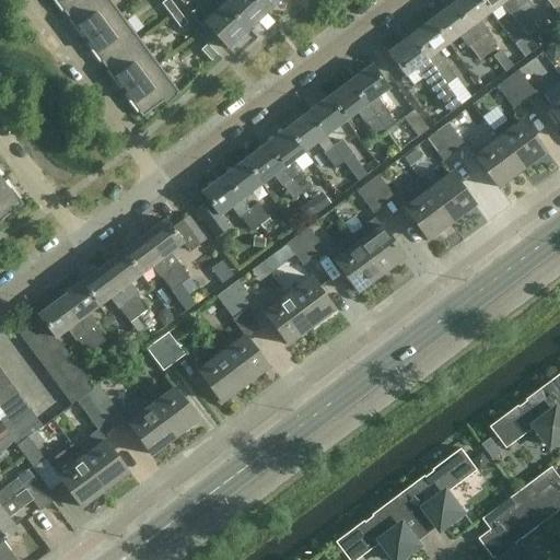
[(54,0),(67,15),(88,0),(54,0)]
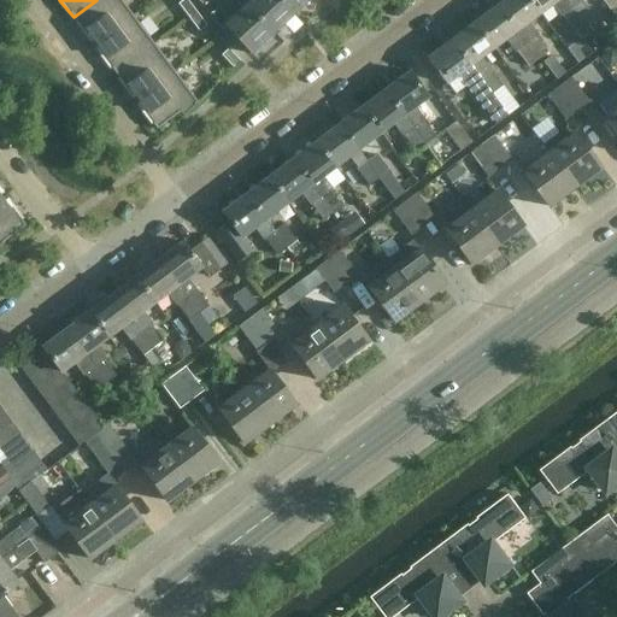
[(94,46),(133,16),(121,0),(97,0),(74,17),(94,46)]
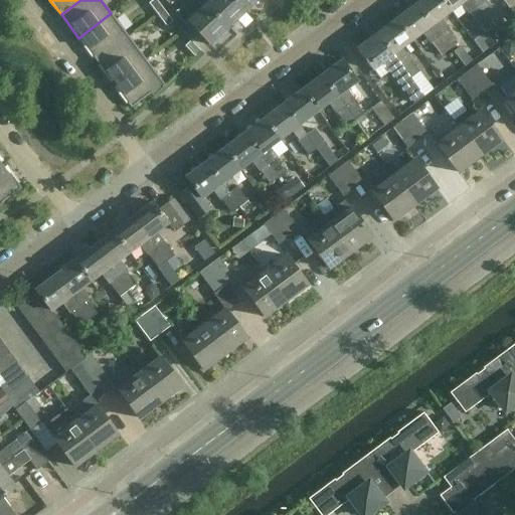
[(152,0),(147,4),(156,15),(164,10),(155,0),(152,0)]
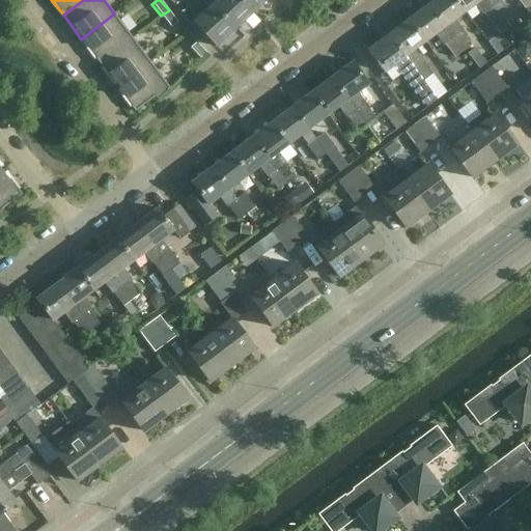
[(212,3),(235,29),(254,11),(242,0),(215,0),(216,0),(215,0),(200,0),(207,7),(212,3)]
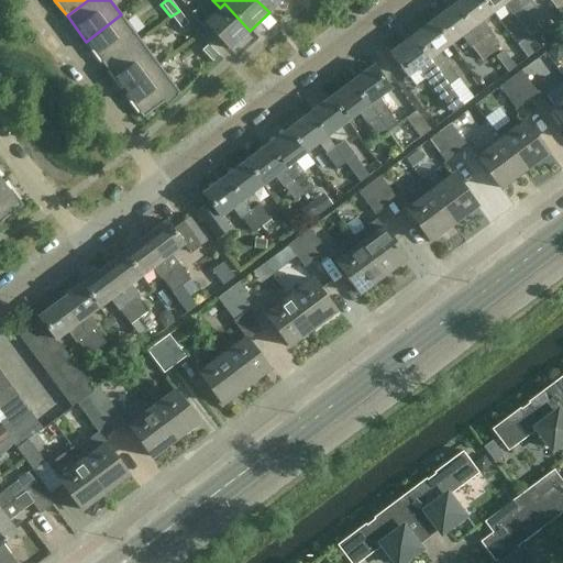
[(256,0),(269,12),(282,0),(256,0)]
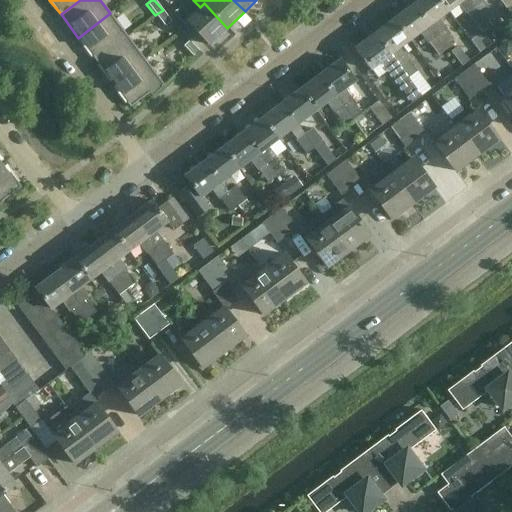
[(448,11),(440,0),(417,0),(413,3),(446,48),(454,42),(437,20),(448,11)]
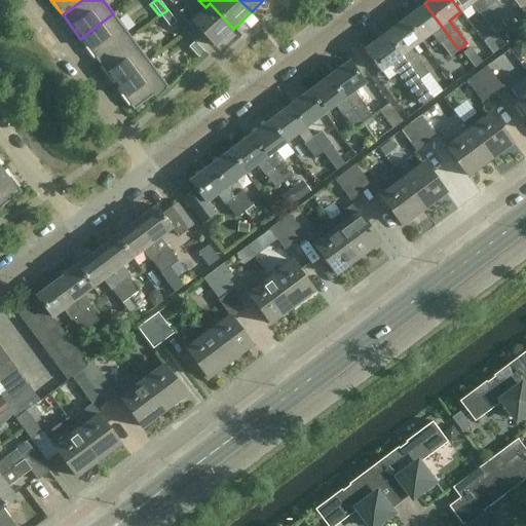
[(483,0),(452,0),(460,11),(472,3),(479,13),(495,34),(502,29),(497,22),(498,20),(483,0)]
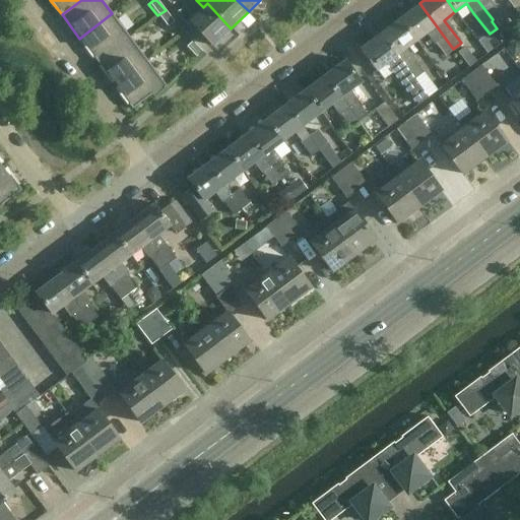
[(477,0),(493,19),(501,13),(491,0),(490,0),(477,0)]
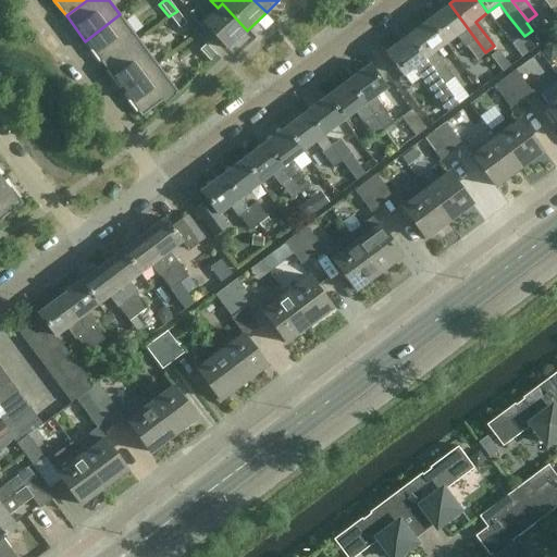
[(556,0),(543,0),(552,10),(556,5),(556,0)]
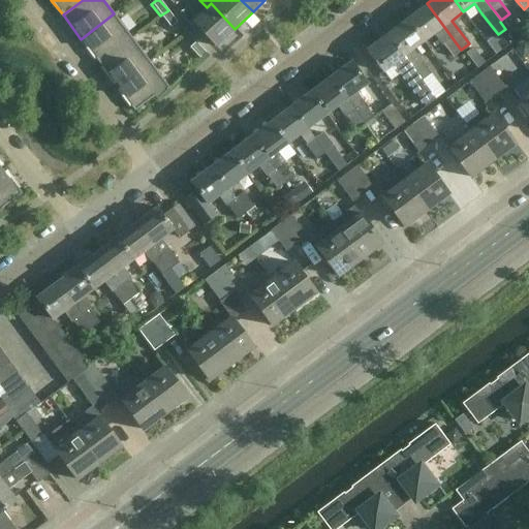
[(215,47),(235,29),(211,3),(207,7),(196,17),(187,6),(179,13),(190,25),(193,23),(215,47)]
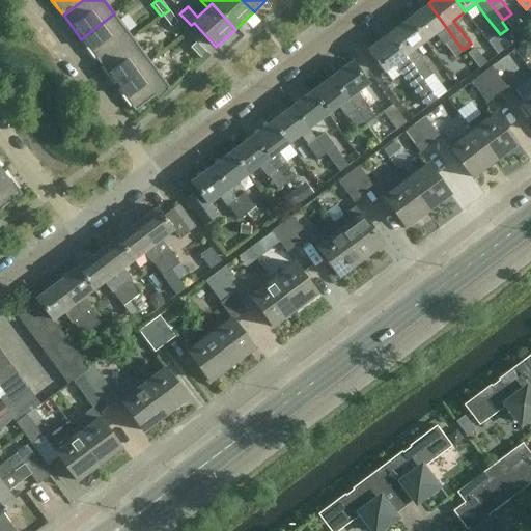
[(428,3),(409,19),(425,42),(436,33),(454,57),(463,50),(428,3)]
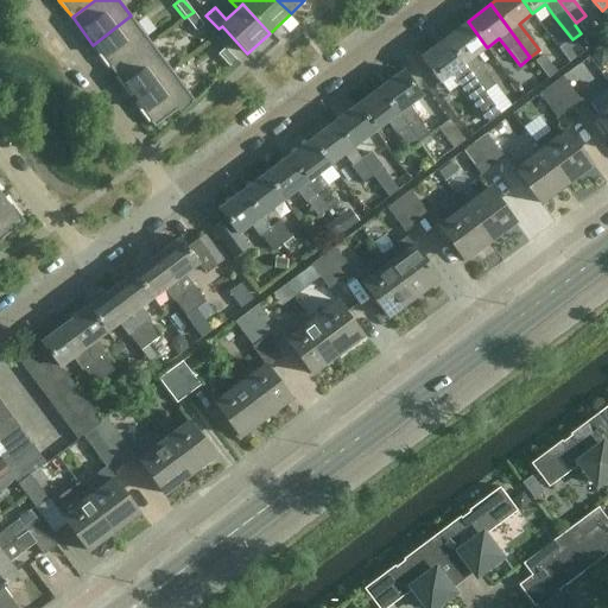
[(194,12),(184,18),(195,32),(204,25),(194,12)]
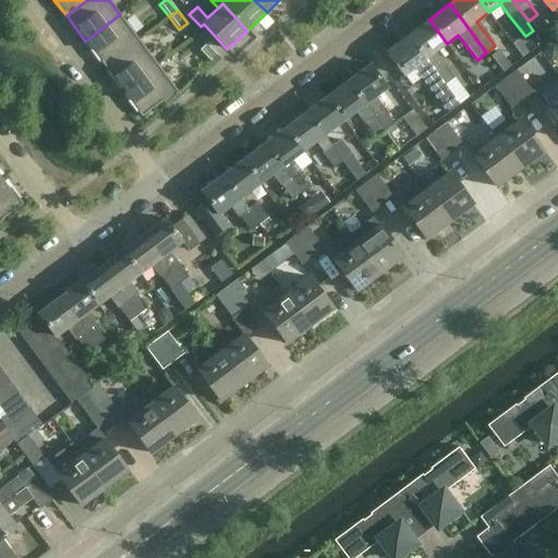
[(104,67),(138,40),(120,14),(85,41),(104,67)]
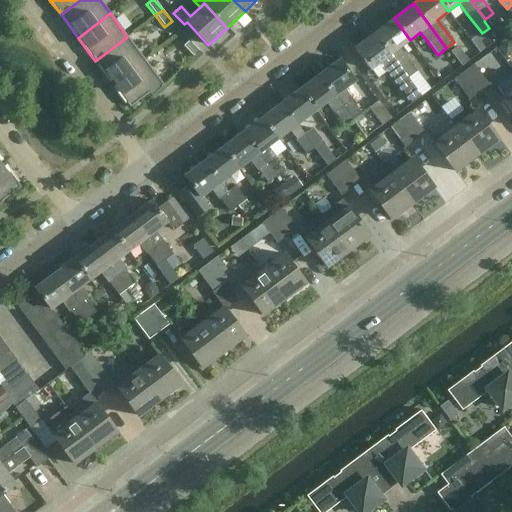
[(410,40),(394,18),(375,32),(408,77),(416,71),(399,48),(410,40)]
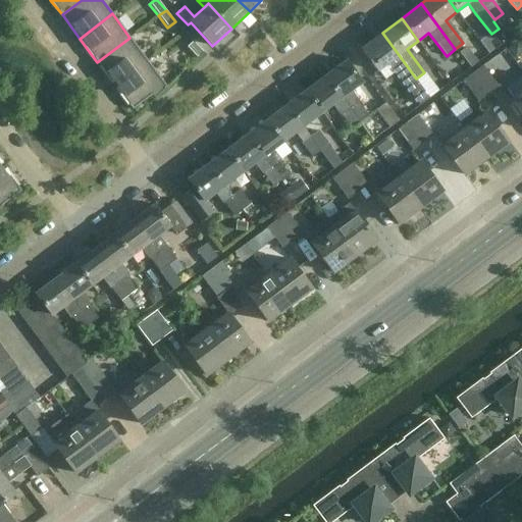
[(378,70),(390,61),(398,71),(421,103),(429,97),(426,93),(419,83),(419,84),(416,79),(382,33),(361,49),(378,70)]
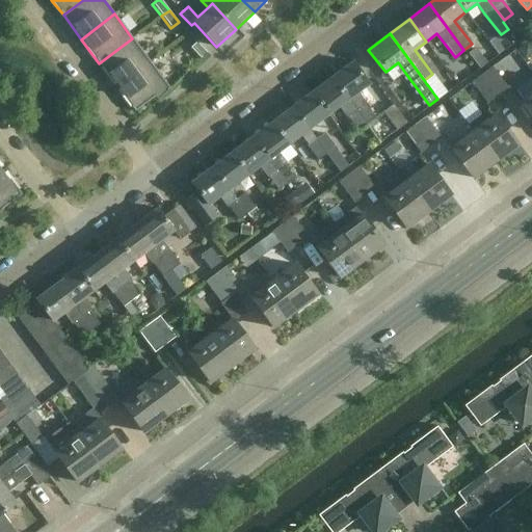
[(116,87),(151,62),(132,38),(99,63),(116,87)]
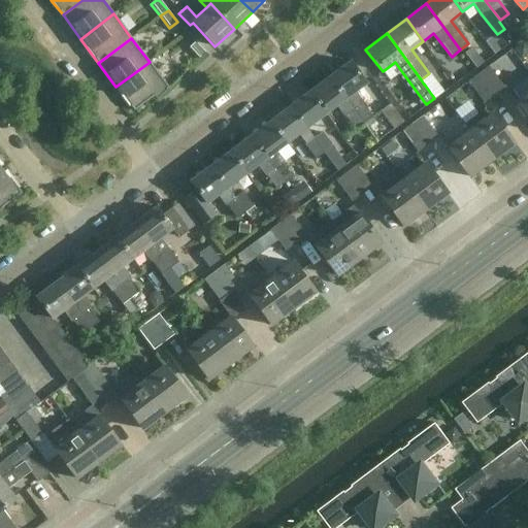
[(205,53),(195,42),(190,47),(199,59),(200,59),(206,54),(205,53)]
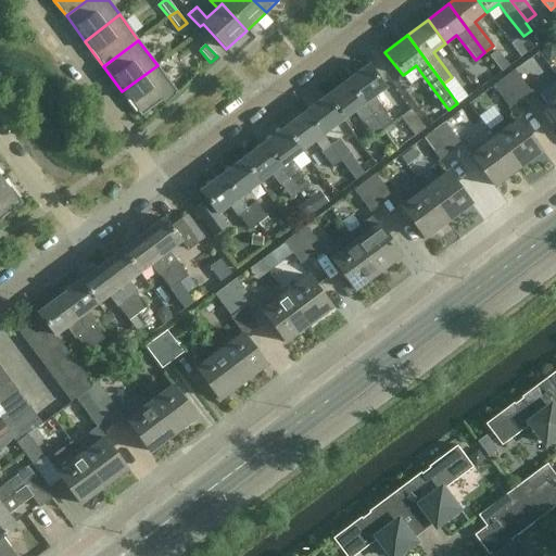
[(346,80),(383,129),(392,123),(381,108),(374,98),(386,88),(368,64),(346,80)]
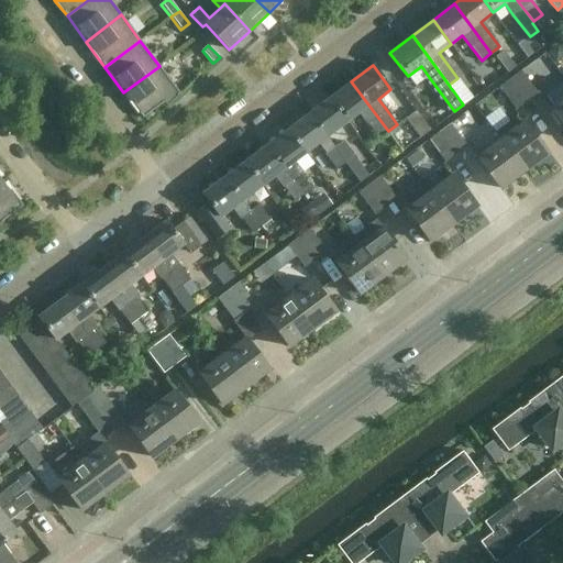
[(159,66),(123,92),(143,118),(164,102),(167,106),(180,94),(159,66)]
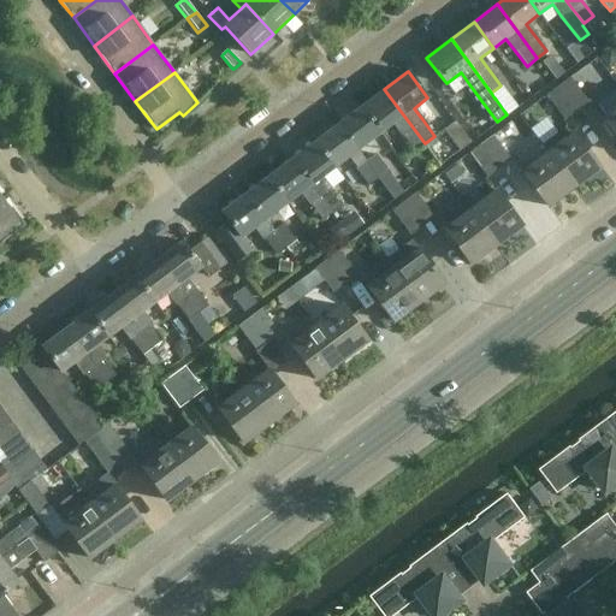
[(570,77),(558,87),(576,111),(588,101),(570,77)]
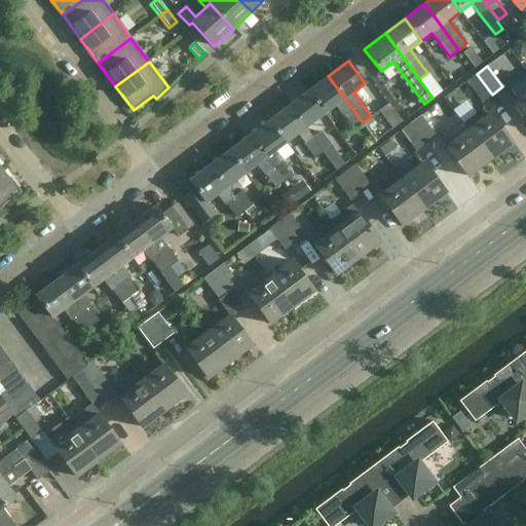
[(435,74),(422,83),(429,94),(443,84),(435,74)]
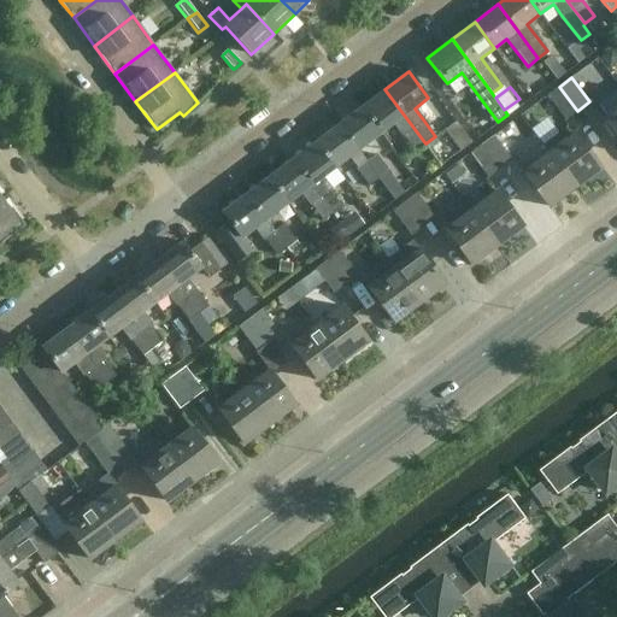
[(577,111),(559,87),(547,97),(565,121),(577,111)]
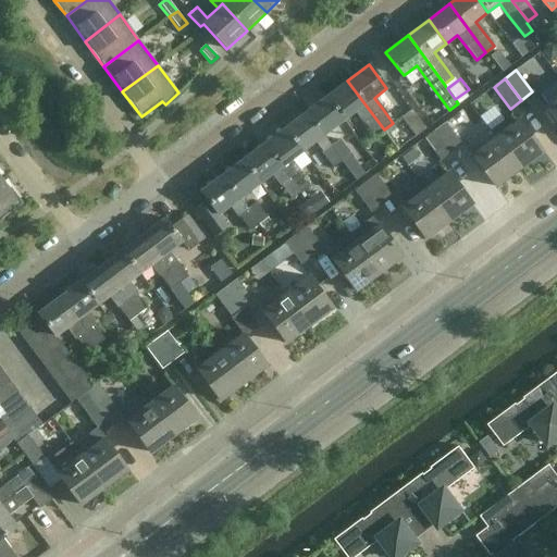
[(347,81),(326,96),(344,120),(356,111),(375,136),(384,130),(347,81)]
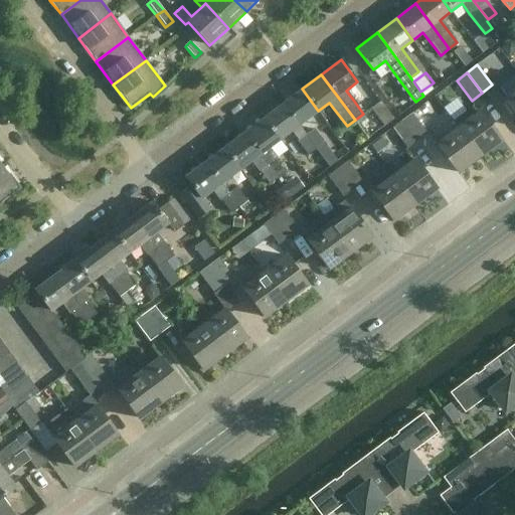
[(299,126),(300,125),(318,111),(302,89),(283,103),(299,126)]
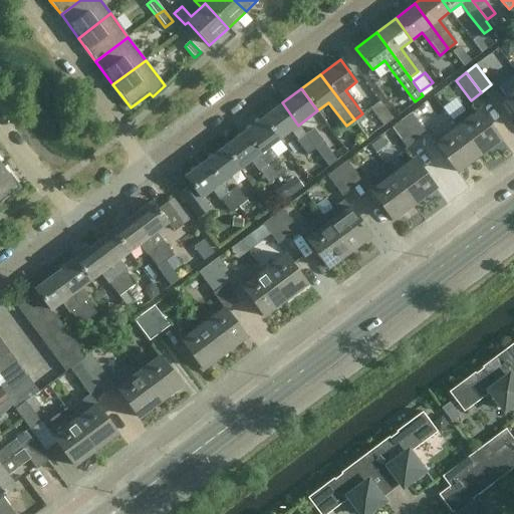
[(513,114),(513,90),(502,99),(513,114)]
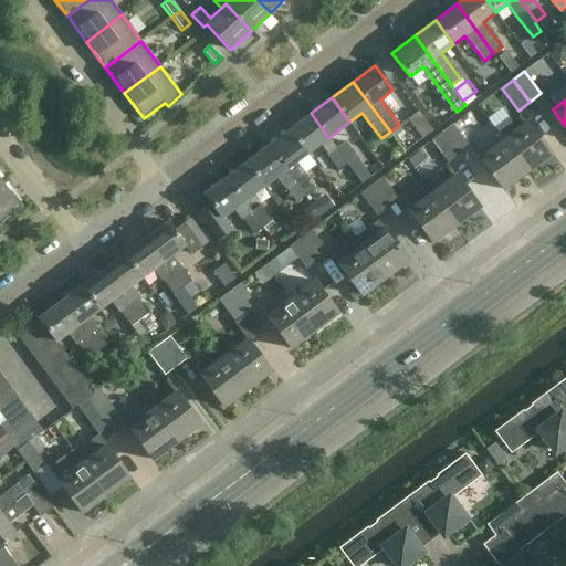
[(418,111),(407,118),(421,138),(432,130),(418,111)]
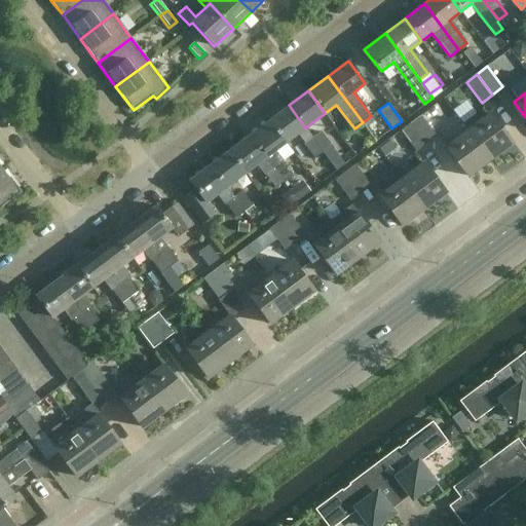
[(289,105),(269,120),(286,143),(299,134),(306,143),(304,144),(314,158),(323,152),(312,138),(313,138),(306,127),(305,128),(289,105)]
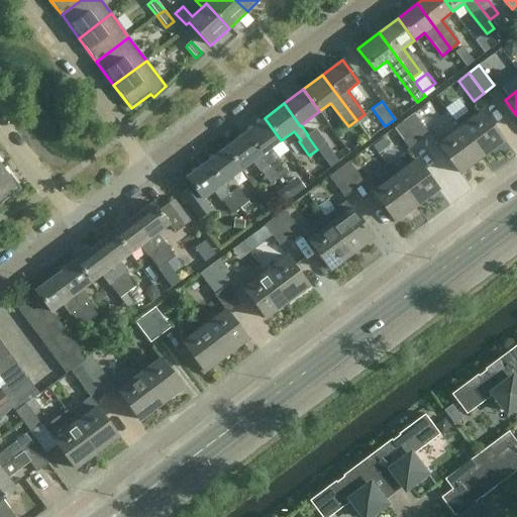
[(458,127),(481,158),(503,141),(481,111),(471,118),(467,113),(454,122),(458,127)]
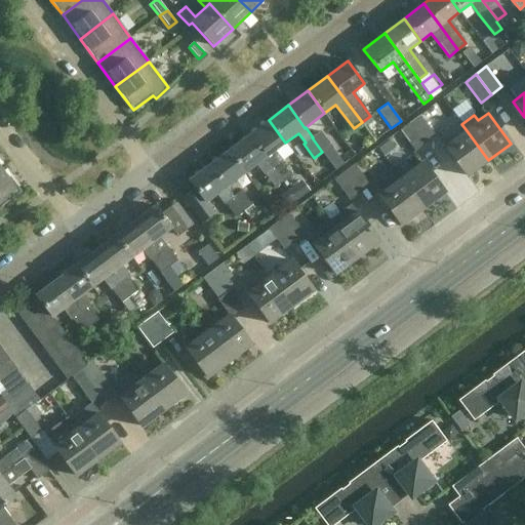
[(419,116),(410,123),(426,144),(435,136),(419,116)]
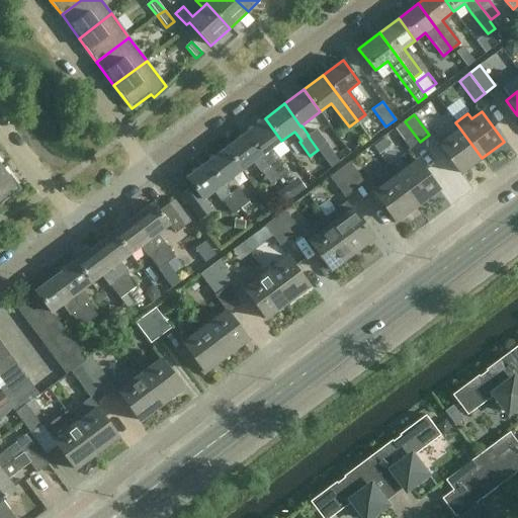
[(281,141),(265,118),(245,133),(269,165),(277,159),(270,149),(281,141)]
